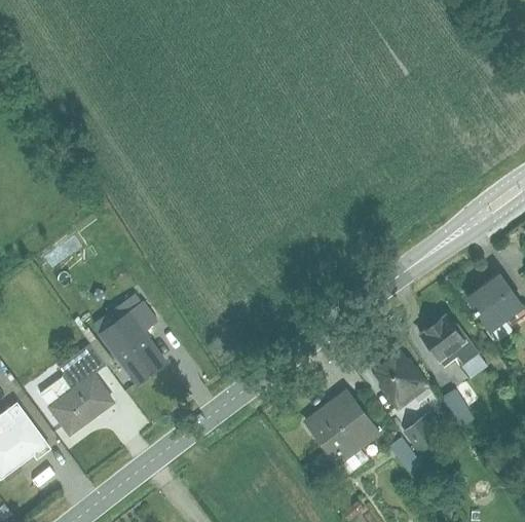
[(490,334),(524,308),(498,274),(464,300),(490,334)]
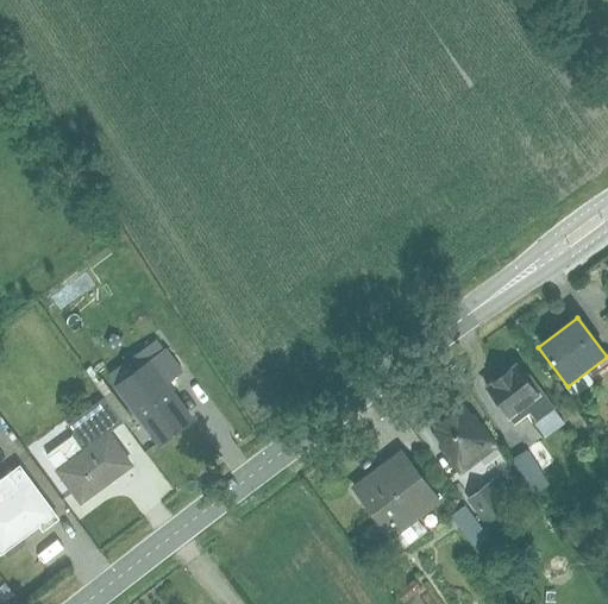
[(114,385),(158,448),(208,413),(164,351),(114,385)]
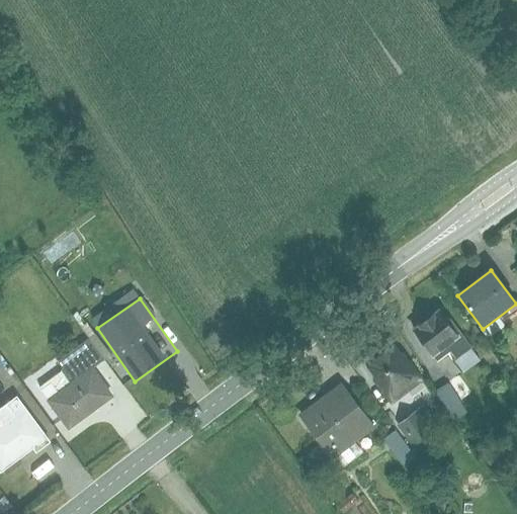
[(441,369),(469,349),(442,311),(414,331),(441,369)]
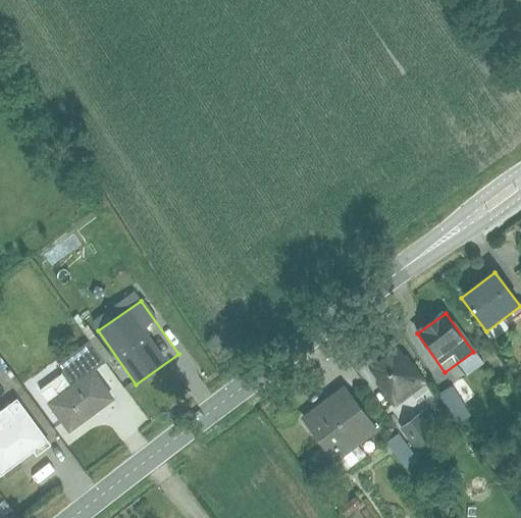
[(0,383),(15,403),(34,386),(0,345),(0,383)]
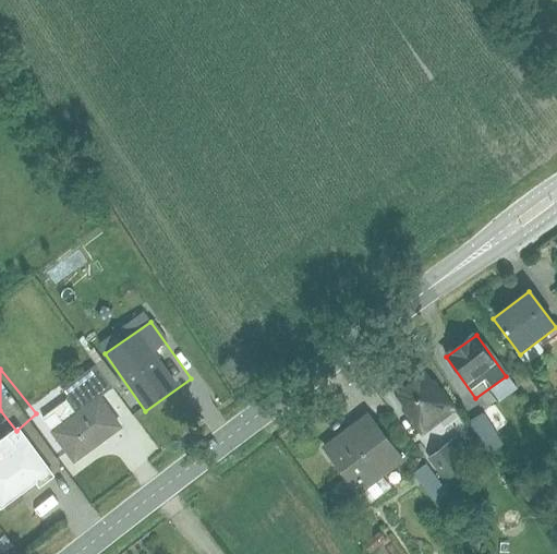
[(425,434),(453,412),(422,373),(394,395),(425,434)]
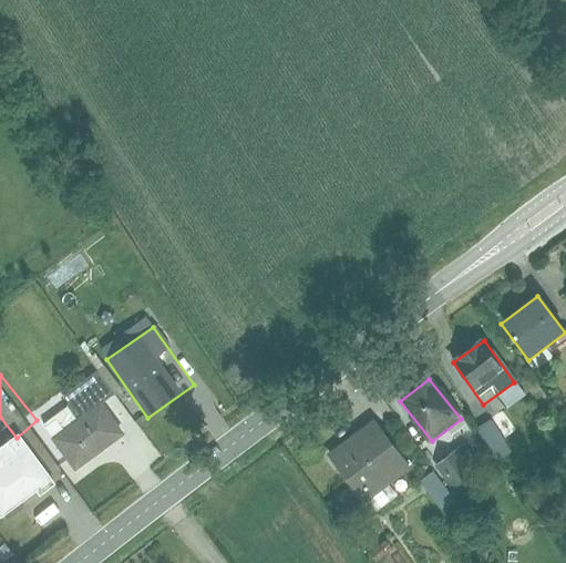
[(76,471),(122,436),(94,400),(49,436),(76,471)]
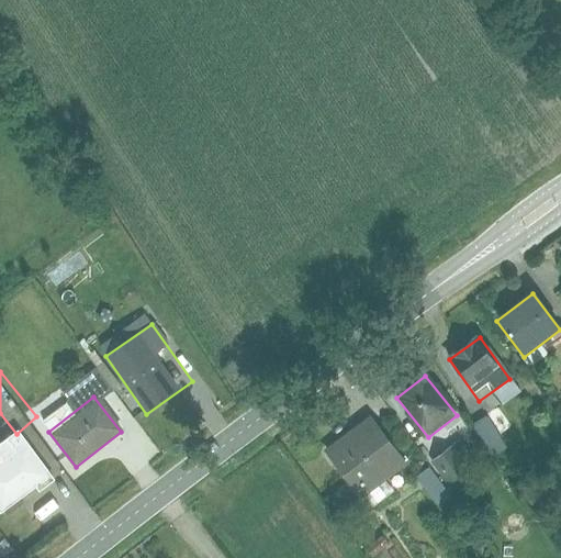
[(360,501),(407,465),(370,417),(324,454),(360,501)]
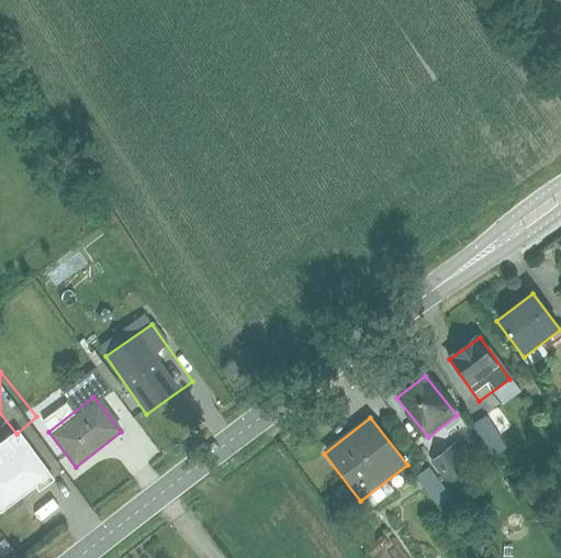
[(0,512),(48,477),(24,445),(0,462),(0,512)]
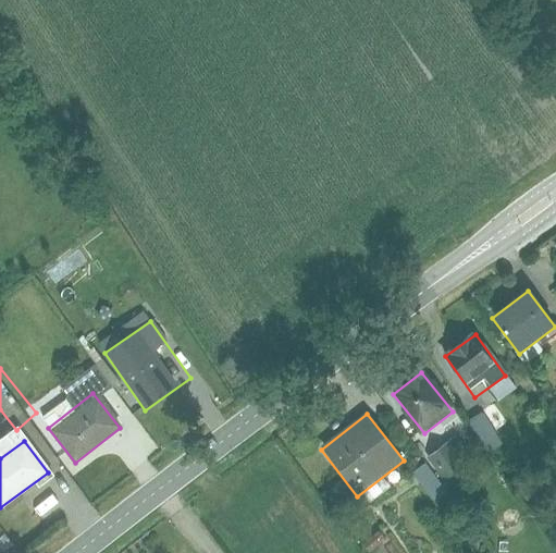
[(462,445),(437,463),(453,487),(479,469),(462,445)]
